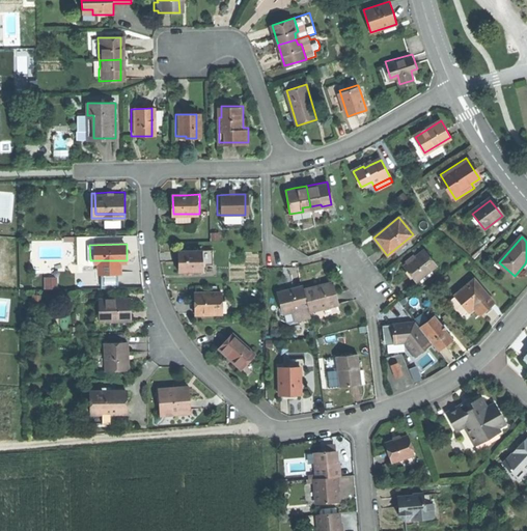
[(176,259),(176,270),(201,270),(201,249),(176,249),(176,259)]
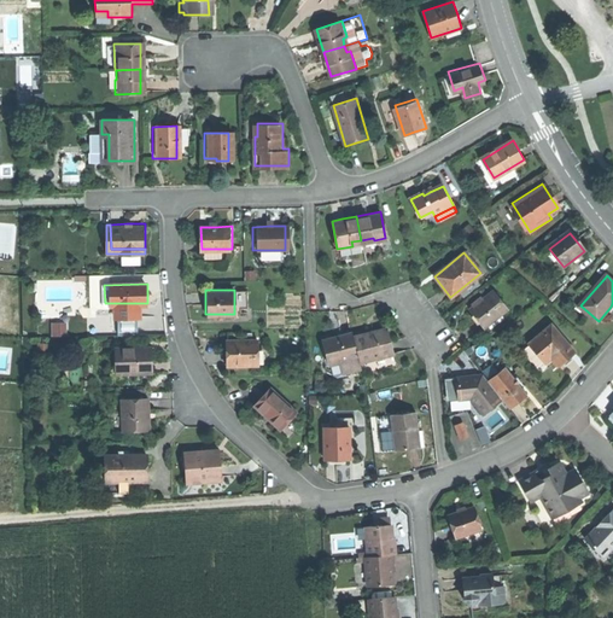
[(491,291),(468,309),(476,319),(483,327),(506,309),(491,291)]
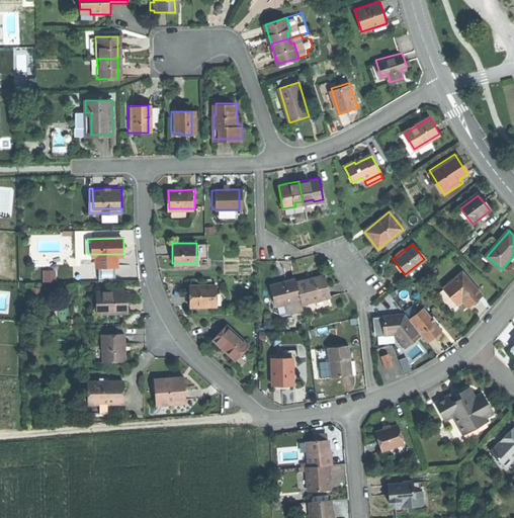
[(117,264),(117,254),(97,254),(97,264),(99,264),(115,264),(117,264)]
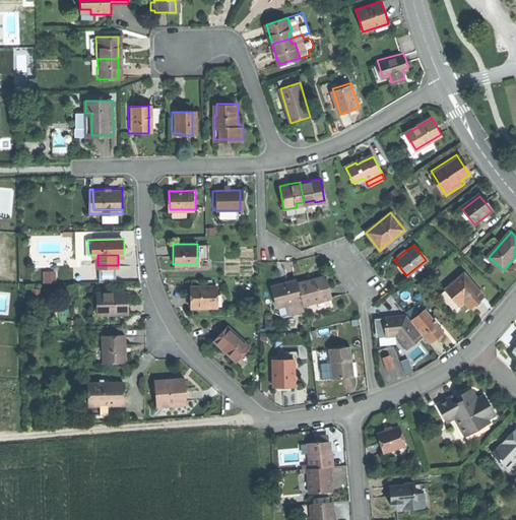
[(116,279),(116,265),(100,265),(101,279),(116,279)]
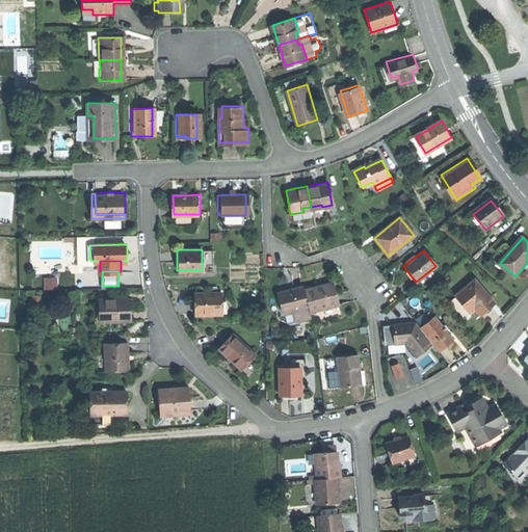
[(42,275),(42,288),(55,288),(55,275),(42,275)]
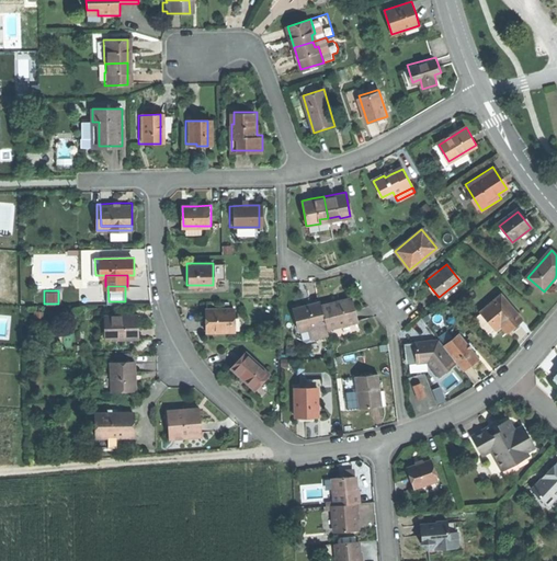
[(501,293),(480,310),(496,328),(500,324),(507,332),(514,324),(523,318),(501,293)]
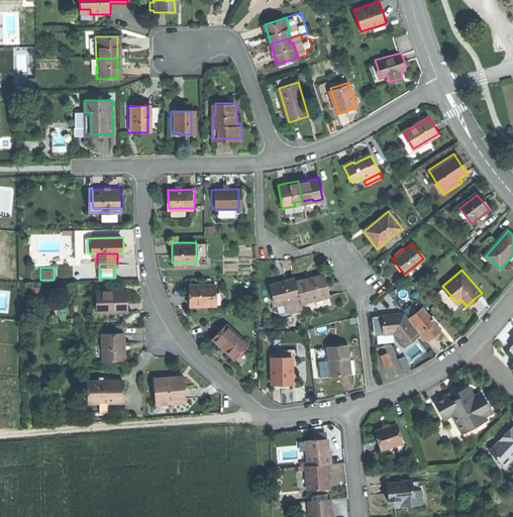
[(308,278),(295,281),(299,298),(300,303),(328,296),(323,274),(308,278)]
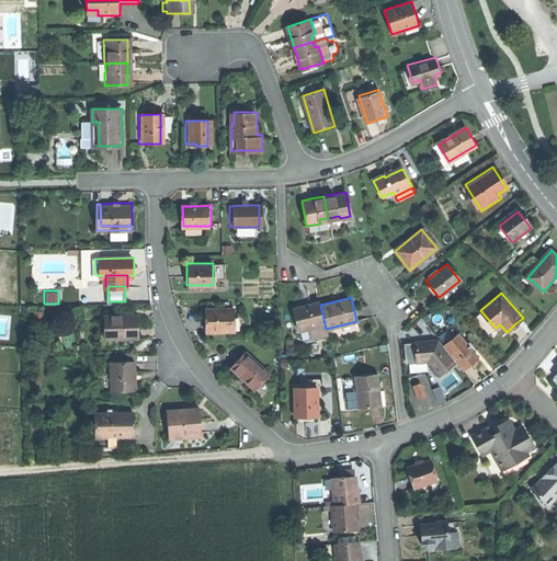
[(298,330),(325,323),(320,305),(319,301),(304,305),(293,307),(298,330)]
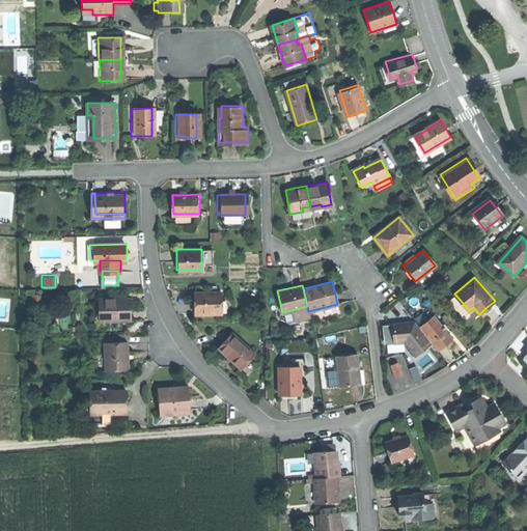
[(195,302),(195,313),(222,313),(222,289),(195,290),(195,302)]
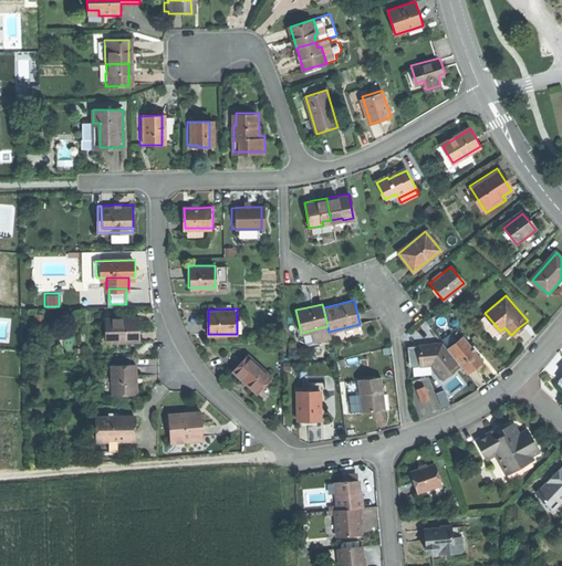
[(101,328),(101,339),(136,339),(136,327),(136,315),(105,315),(105,328),(101,328)]
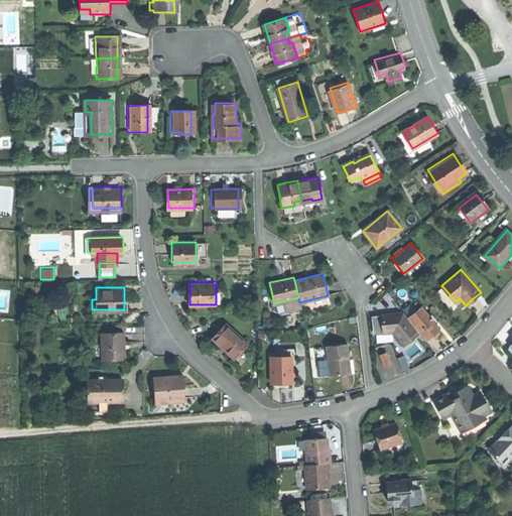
[(300,305),(299,302),(298,297),(274,303),(276,311),(300,305)]
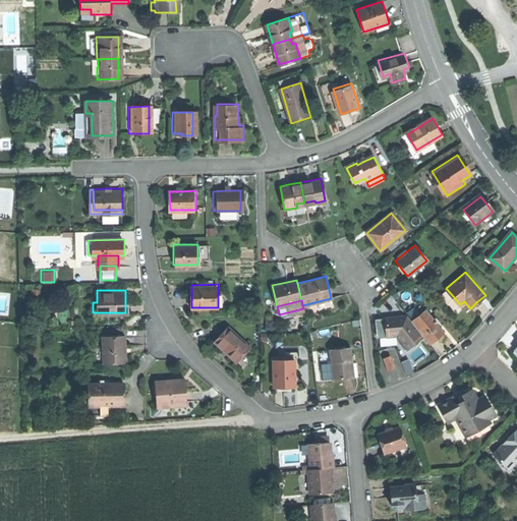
[(420,303),(405,314),(422,337),(431,331),(438,326),(420,303)]
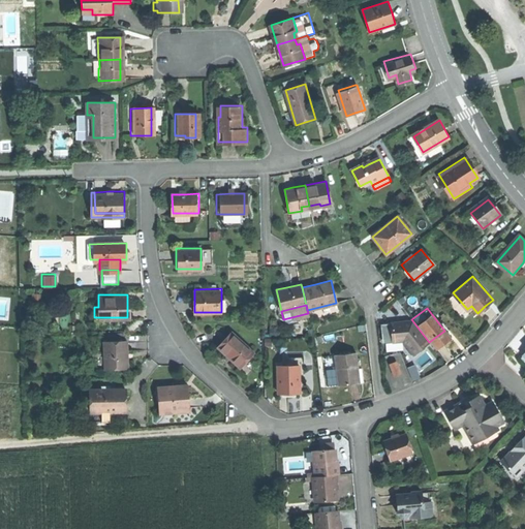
[(413,354),(429,342),(411,319),(392,320),(392,329),(392,338),(401,337),(413,354)]
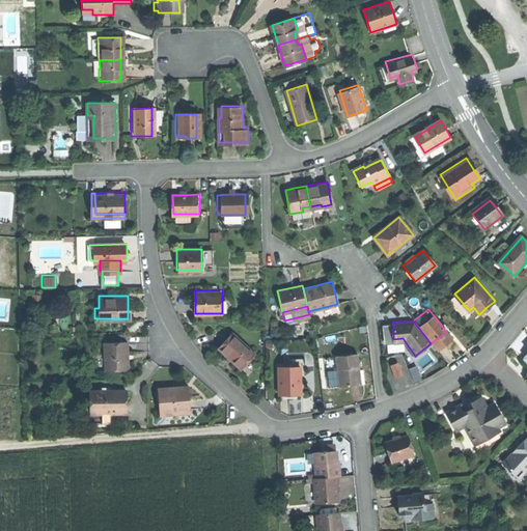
[(228,359),(239,369),(253,354),(230,332),(216,346),(228,359)]
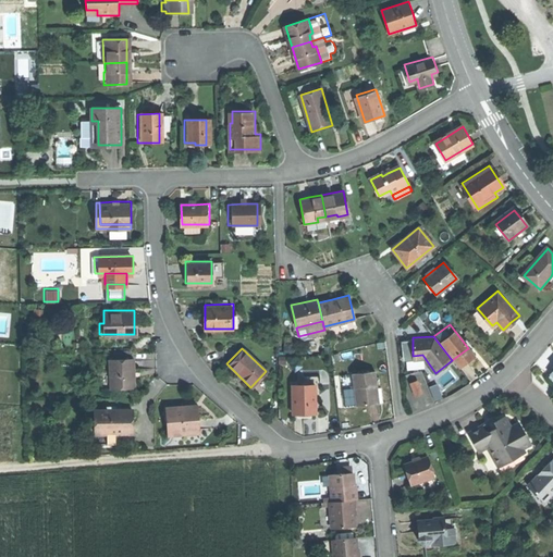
[(105,369),(105,386),(134,386),(134,370),(134,356),(110,356),(110,369),(105,369)]
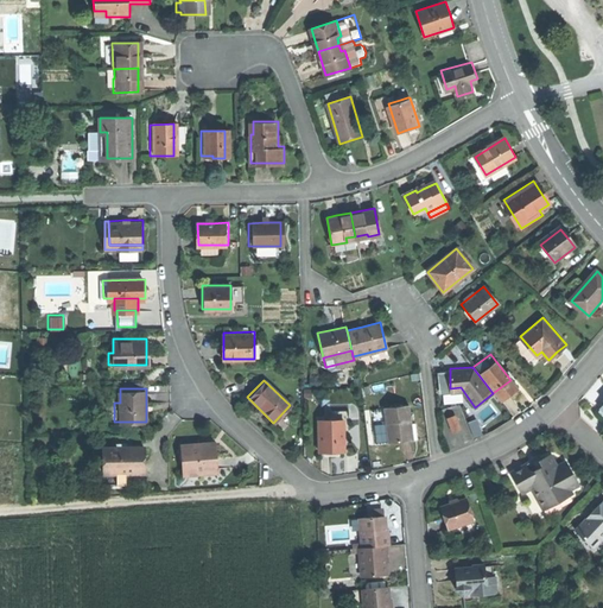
[(408,406),(382,409),(385,443),(411,441),(410,425),(408,406)]
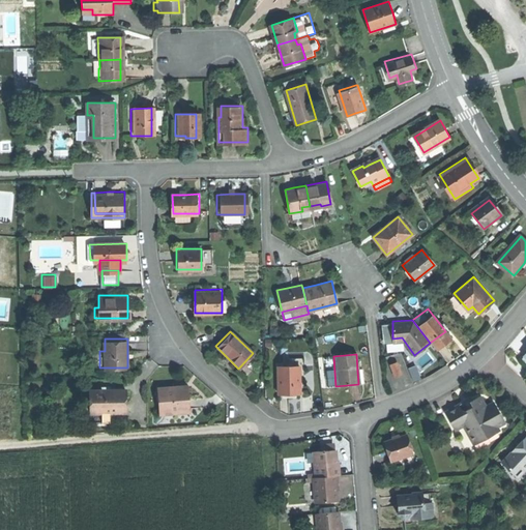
[(388,361),(392,376),(400,374),(395,359),(388,361)]
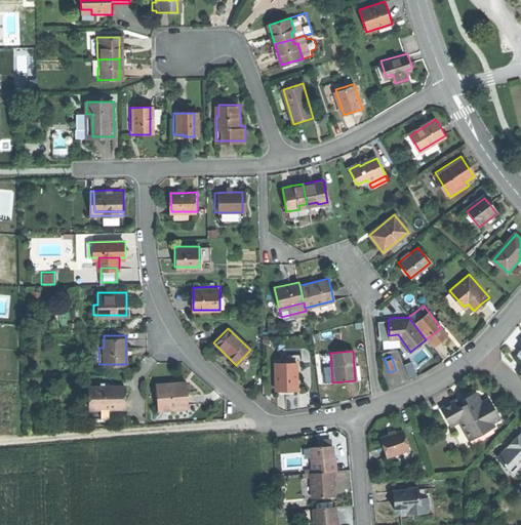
[(294,363),(273,363),(274,392),(284,392),(294,391),(294,363)]
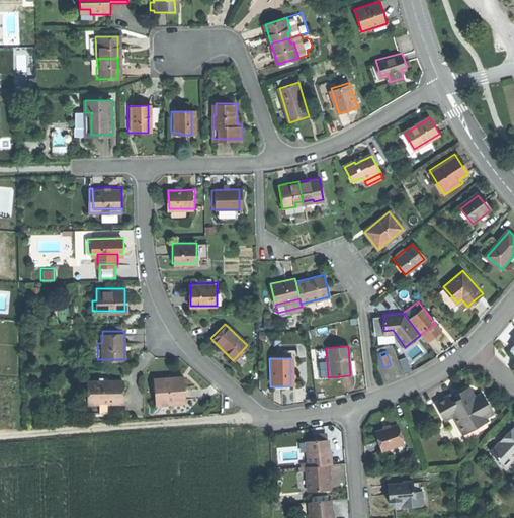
[(168,379),(155,379),(157,405),(185,404),(183,378),(168,379)]
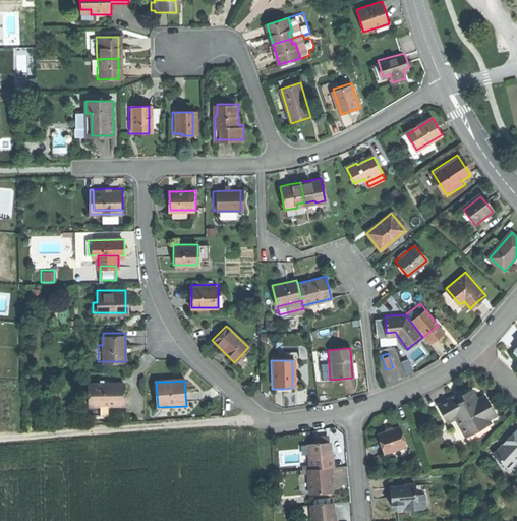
[(111,384),(90,385),(90,416),(109,415),(109,408),(124,407),(123,384),(111,384)]
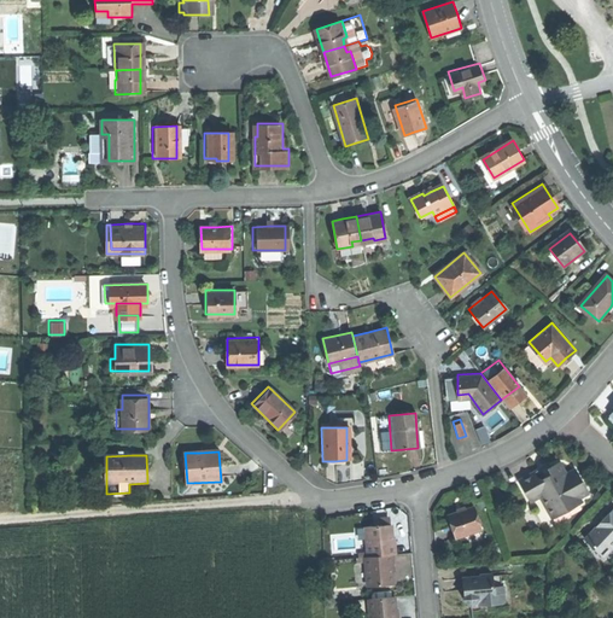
[(535,472),(519,481),(530,502),(539,497),(550,519),(579,505),(577,500),(588,495),(576,471),(566,474),(560,462),(548,468),(550,476),(546,478),(539,481),(535,472)]
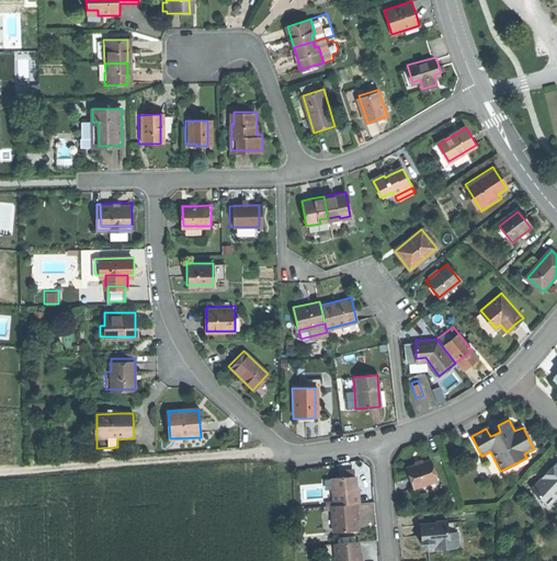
[(418,465),(407,468),(413,488),(438,480),(431,460),(418,465)]
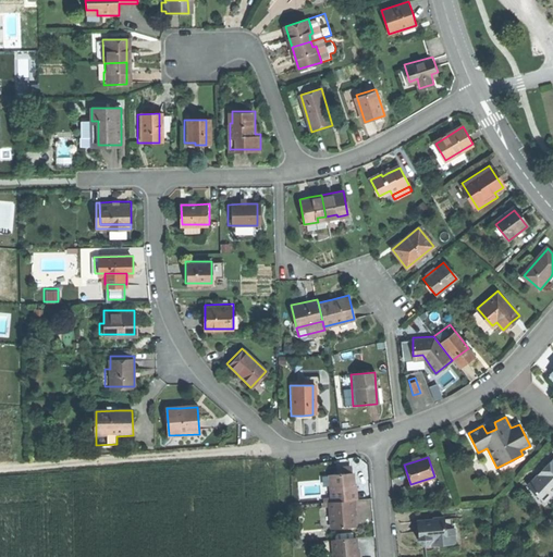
[(536,477),(526,486),(542,504),(552,494),(552,493),(552,459),(541,472),(536,477)]
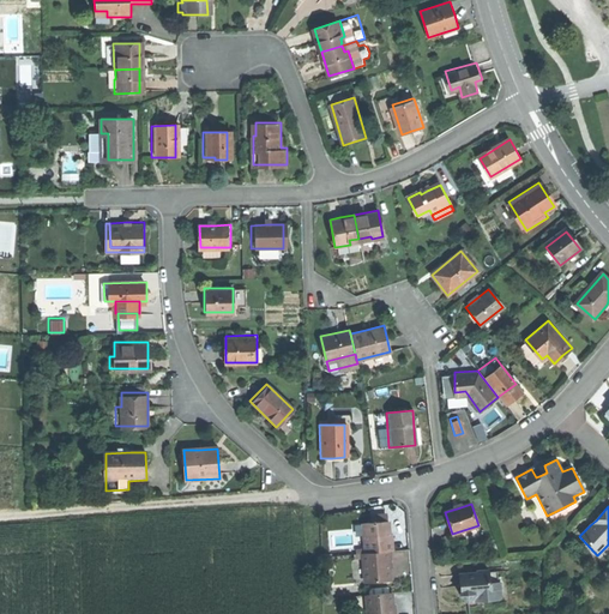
[(363,523),(365,554),(387,553),(390,553),(389,536),(387,522),(363,523)]
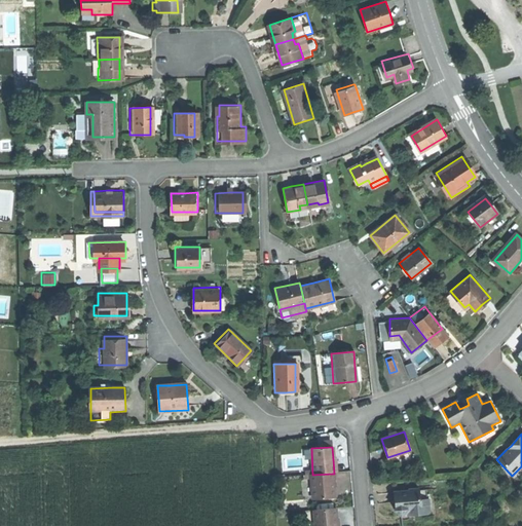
[(519,482),(521,479),(521,466),(512,476),(519,482)]
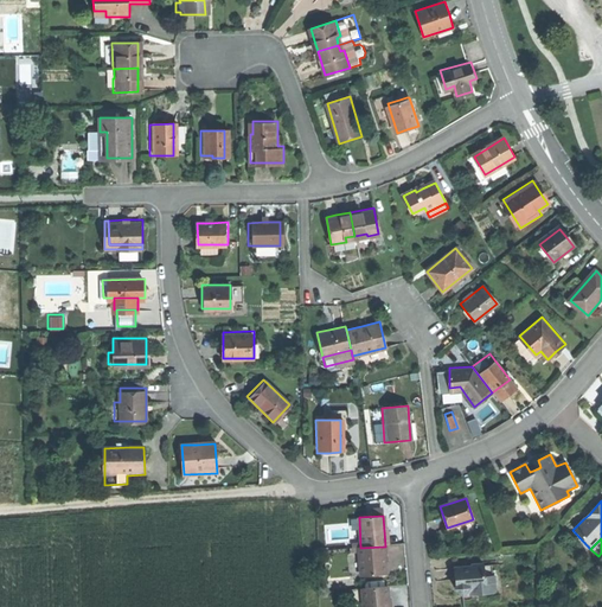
[(360,548),(357,548),(359,576),(384,575),(384,566),(383,558),(383,547),(360,548)]
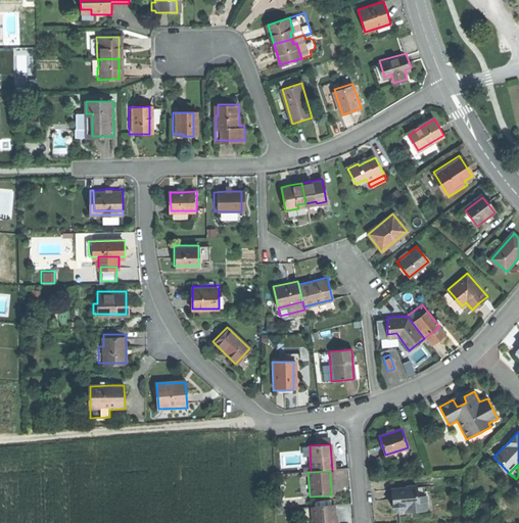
[(416,486),(391,487),(391,498),(391,506),(396,511),(421,510),(420,495),(416,495),(416,486)]
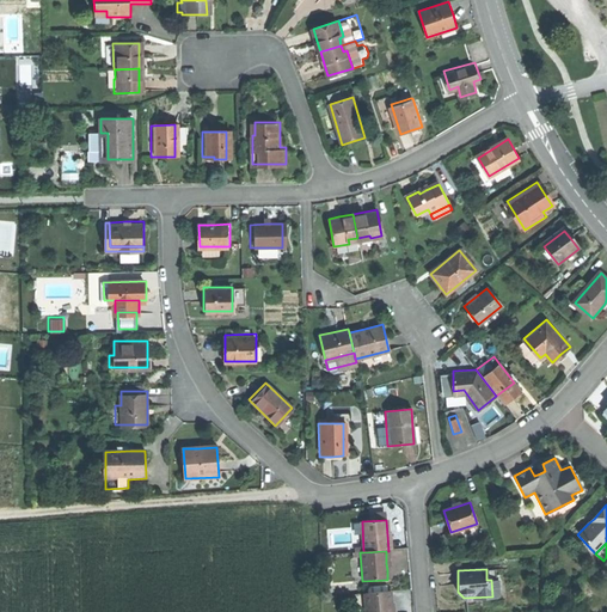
[(502,580),(495,580),(491,580),(492,597),(502,597),(502,580)]
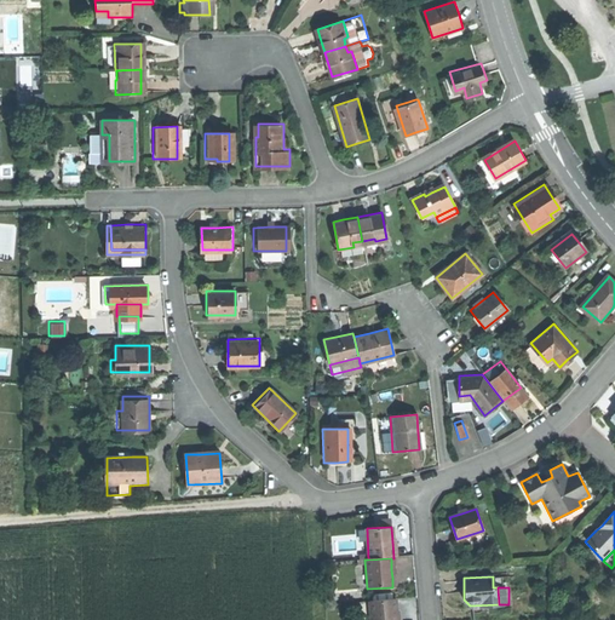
[(368,602),(368,619),(395,619),(395,613),(394,601),(368,602)]
